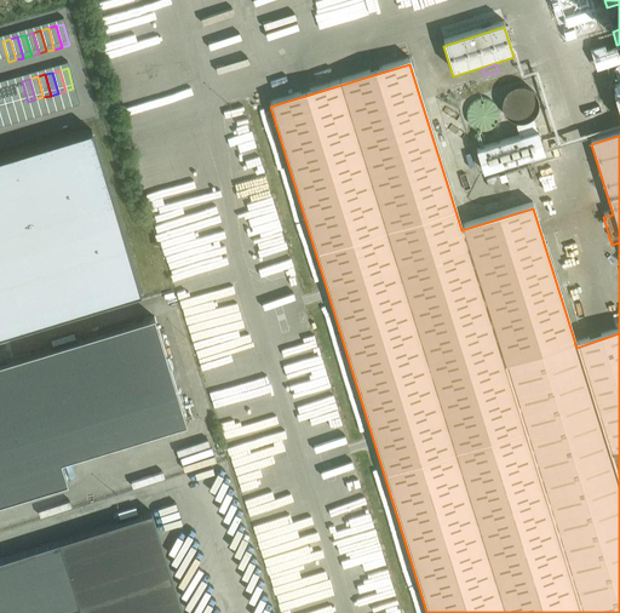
[(28,102),(22,81),(15,82),(21,104),(28,102)]
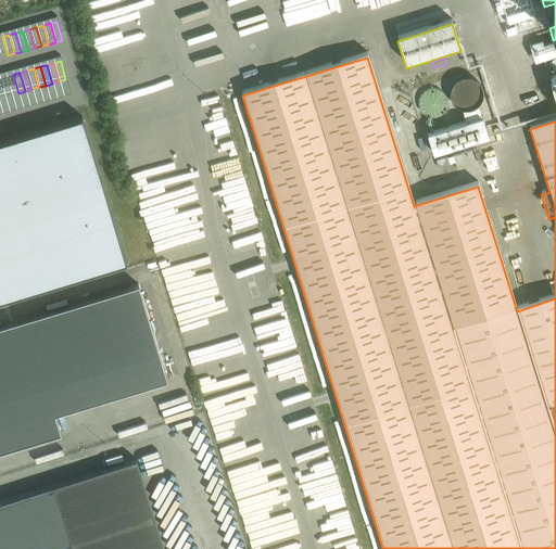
[(19,93),(13,74),(7,76),(11,94),(19,93)]
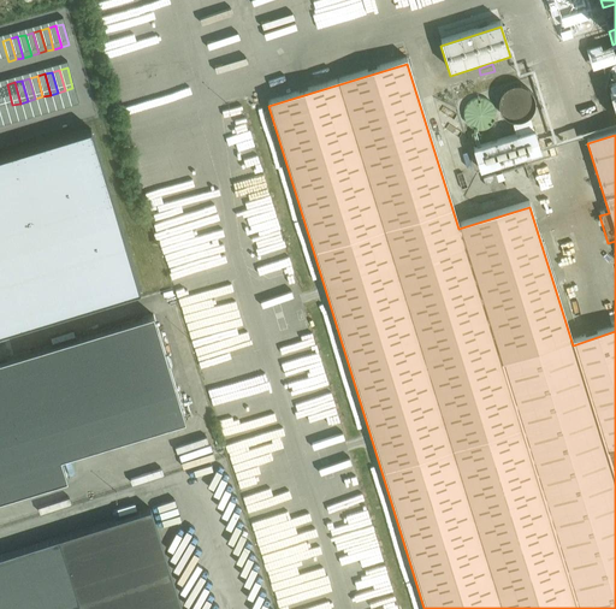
[(12,105),(7,84),(0,86),(0,89),(5,107),(12,105)]
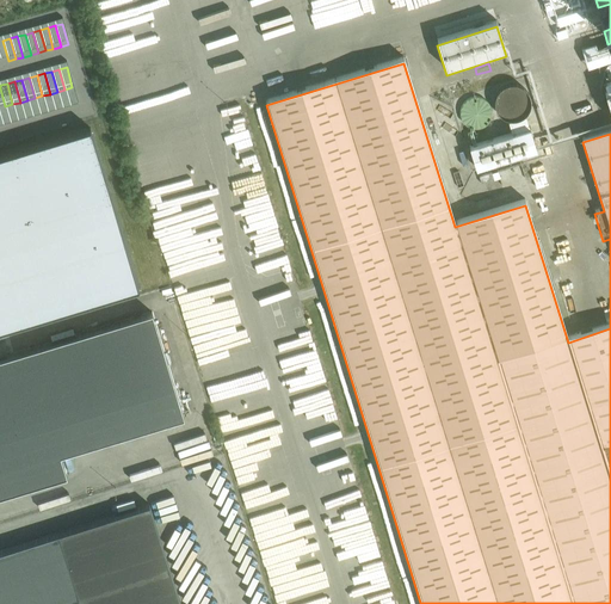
[(78,109),(72,87),(65,90),(71,110),(78,109)]
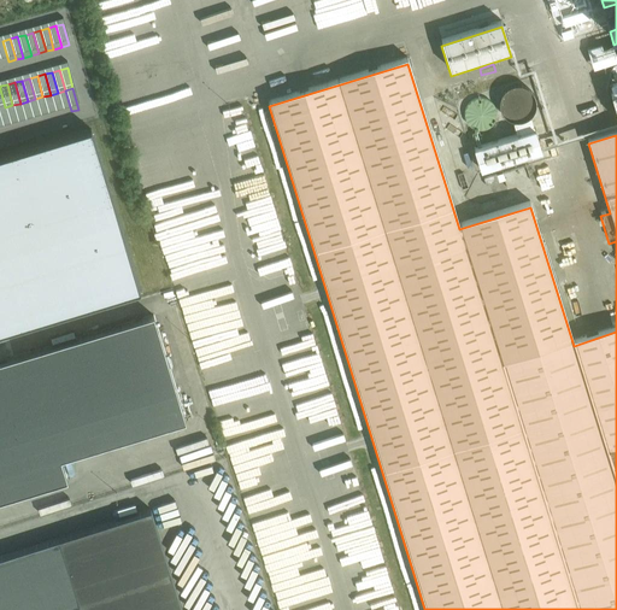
[(71,111),(65,91),(58,93),(64,113),(71,111)]
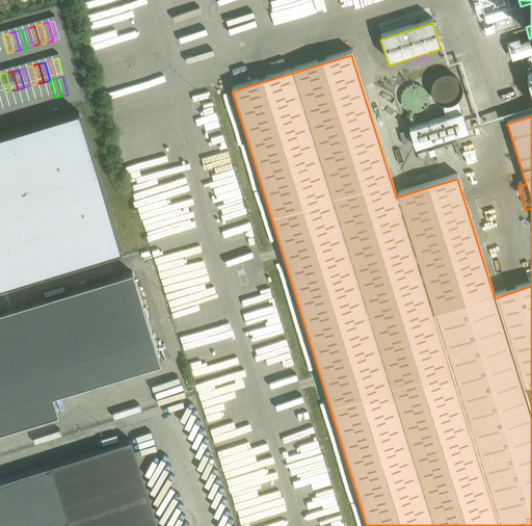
[(55,98),(50,80),(44,82),(49,100),(55,98)]
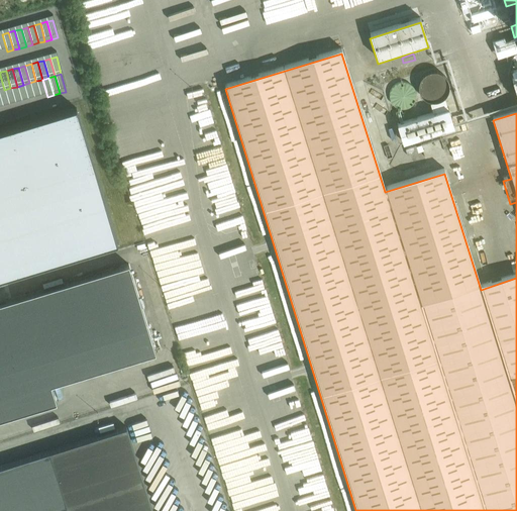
[(47,97),(42,80),(35,81),(40,99),(47,97)]
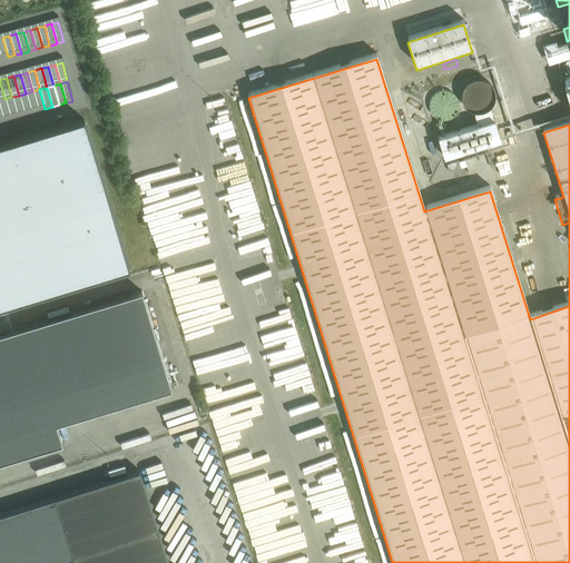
[(45,109),(39,89),(32,91),(38,110),(45,109)]
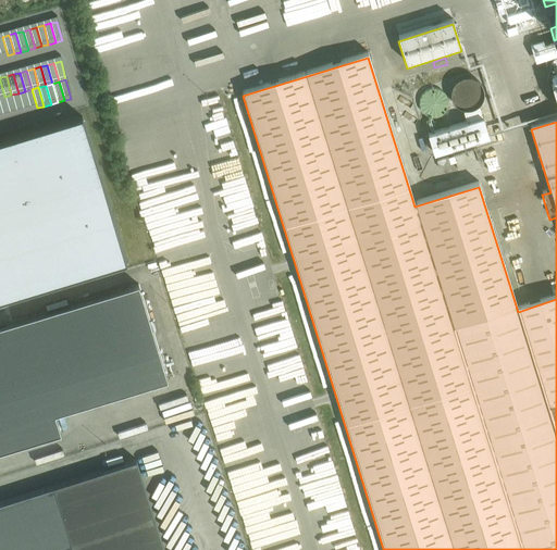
[(37,108),(32,89),(25,91),(31,110),(37,108)]
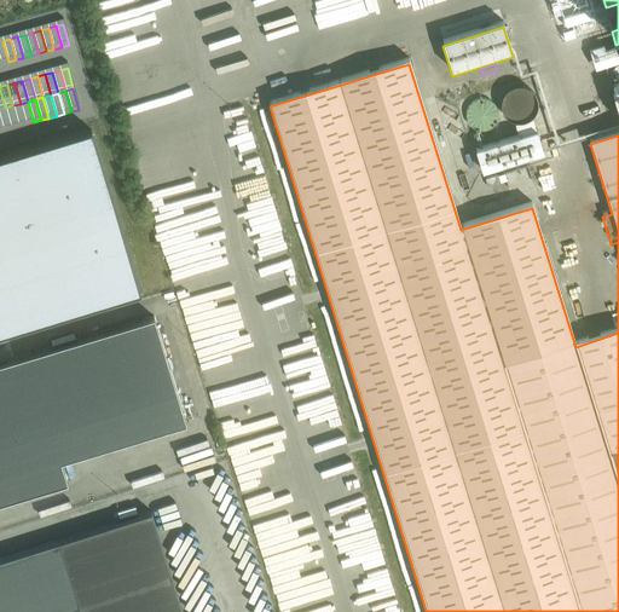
[(34,122),(28,102),(21,104),(27,125),(34,122)]
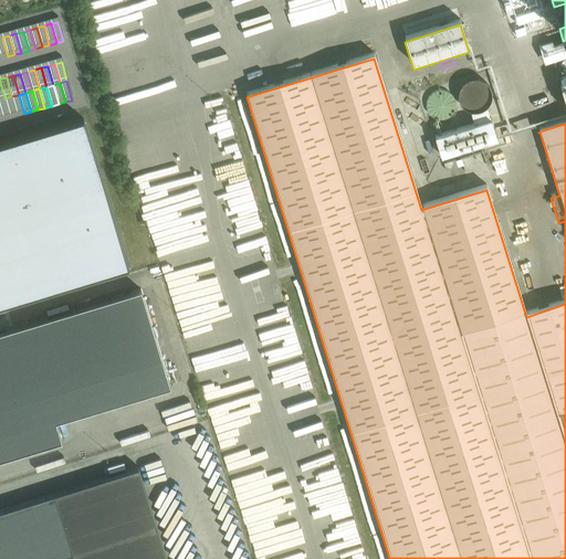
[(24,114),(19,95),(11,96),(17,116),(24,114)]
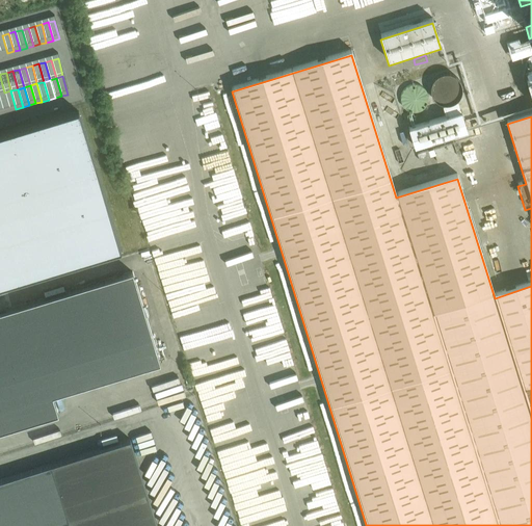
[(16,109),(10,90),(4,93),(9,110),(16,109)]
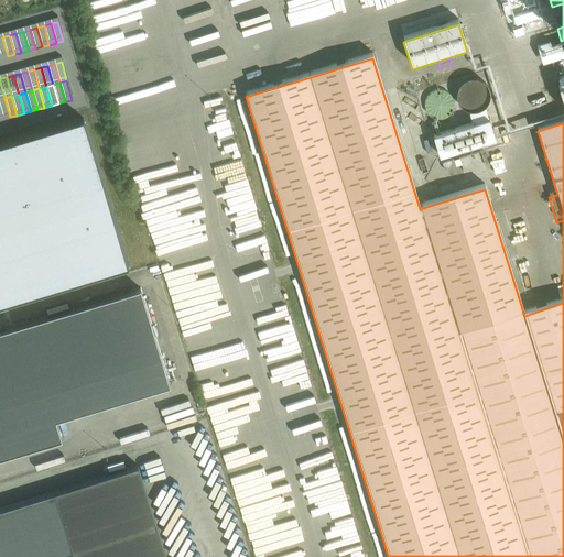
[(10,117),(4,98),(0,99),(0,108),(3,119),(10,117)]
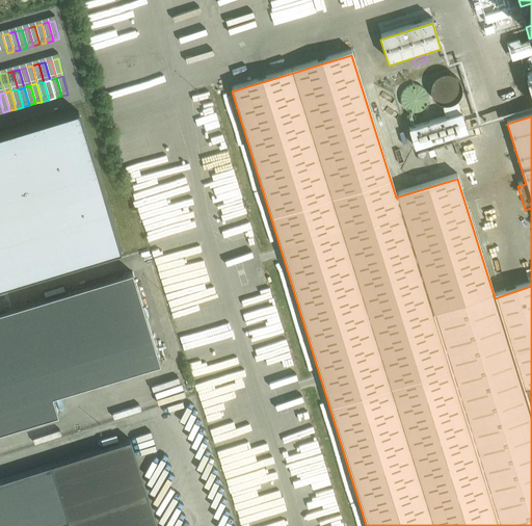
[(408,133),(415,152),(468,135),(461,116),(408,133)]
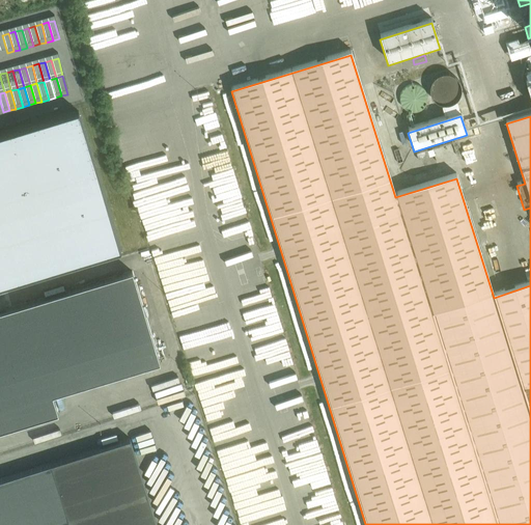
[(0,292),(120,256),(79,117),(0,140),(0,292)]
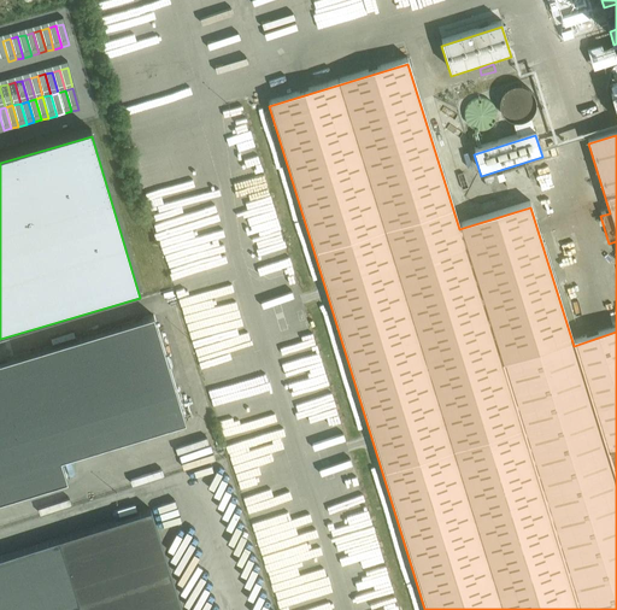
[(492,180),(493,186),(511,180),(510,174),(492,180)]
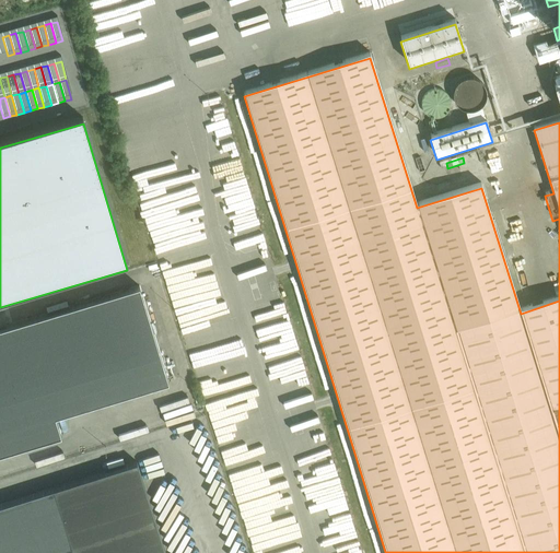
[(0,459),(61,442),(55,422),(168,388),(139,292),(0,333),(0,459)]
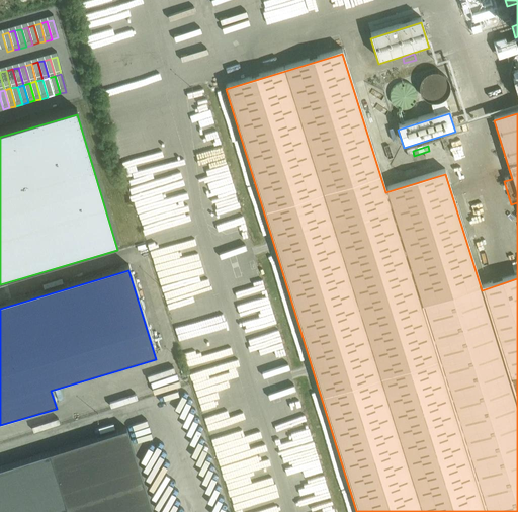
[(151,511),(126,433),(0,473),(0,511),(151,511)]
